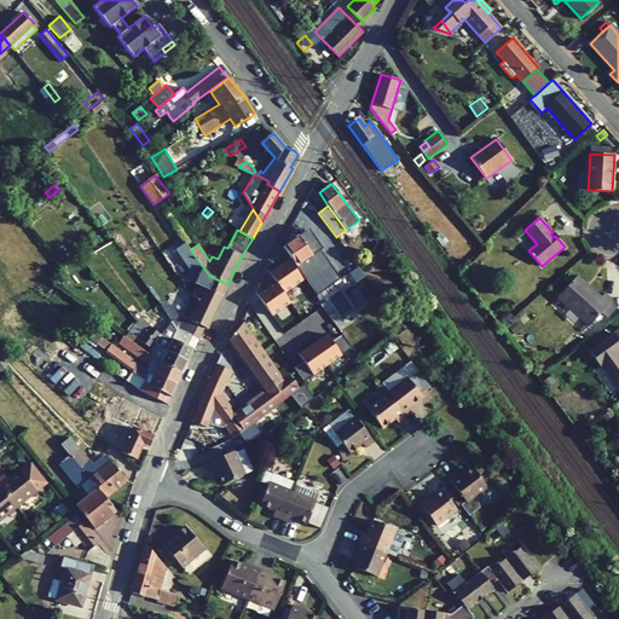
[(440,233),(435,237),(443,246),(447,242),(440,233)]
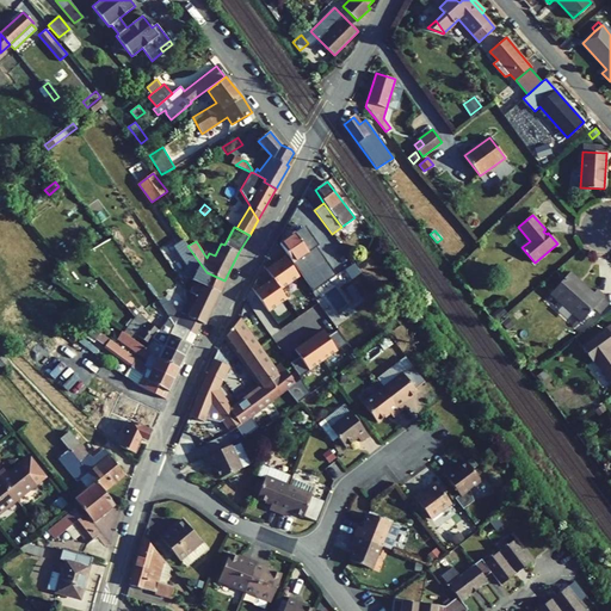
[(279,244),(313,291),(316,289),(325,301),(332,297),(303,257),(315,247),(304,233),(297,238),(294,233),(279,244)]
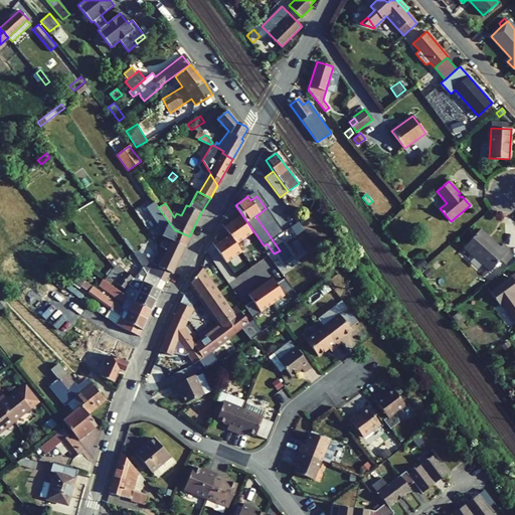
[(158,207),(154,201),(147,206),(160,224),(156,233),(164,236),(185,246),(189,236),(174,229),(158,207)]
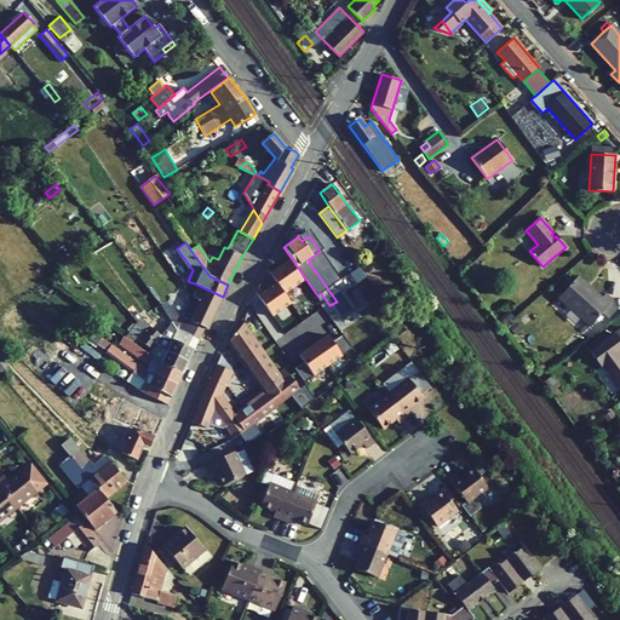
[(292,265),(290,260),(281,267),(283,271),(292,265)]
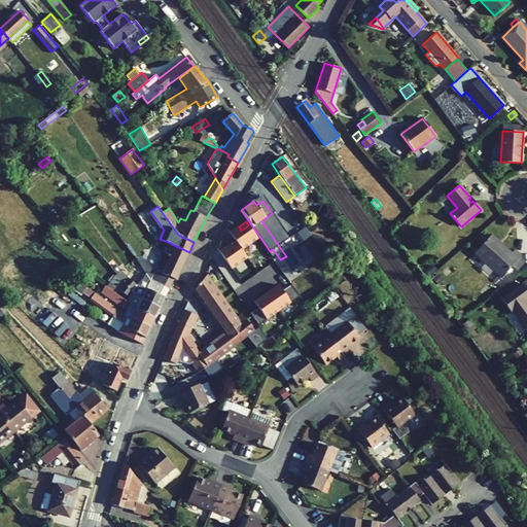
[(258,240),(248,225),(241,231),(239,226),(230,233),(236,241),(238,244),(242,251),(258,240)]
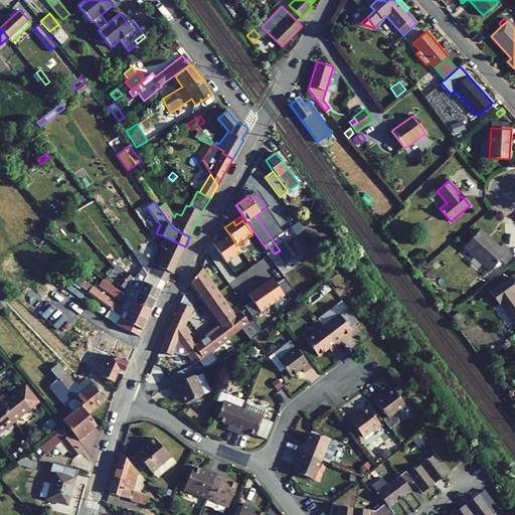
[(487,237),(479,230),(464,247),(487,268),(482,275),(484,277),(500,260),(508,250),(509,249),(502,243),(499,247),(489,239),(488,241),(485,238),(487,237)]
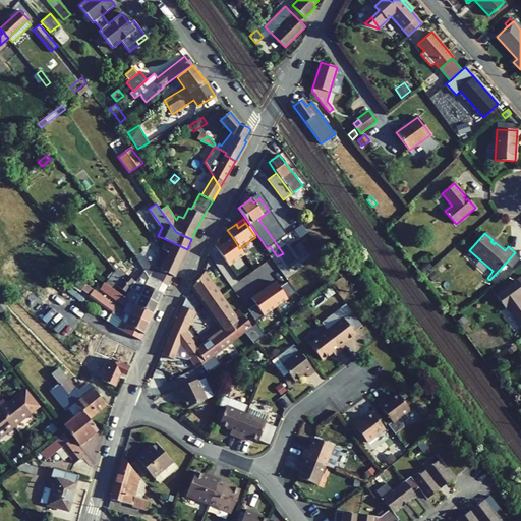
[(233,238),(226,243),(228,246),(235,241),(233,238)]
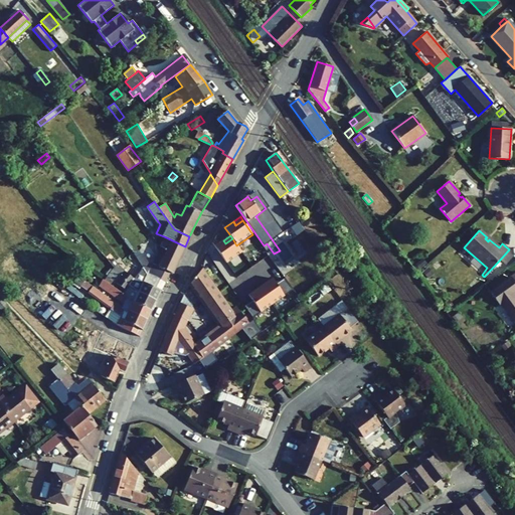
[(185,246),(164,236),(160,246),(161,246),(151,268),(143,255),(137,260),(143,269),(147,274),(165,283),(170,273),(172,274),(185,246)]
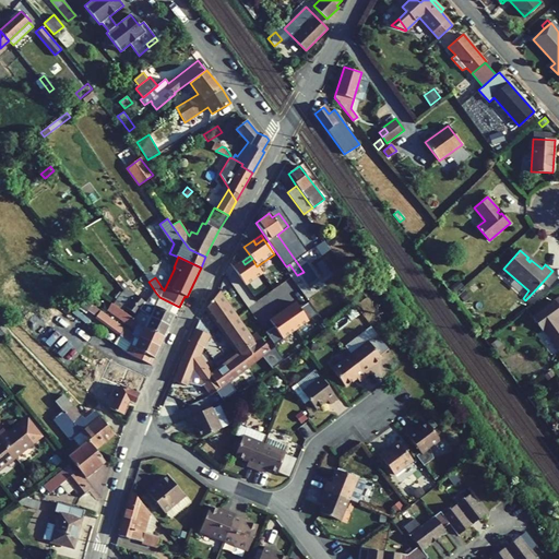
[(257,266),(252,259),(245,264),(242,261),(233,266),(246,286),(263,274),(257,266)]
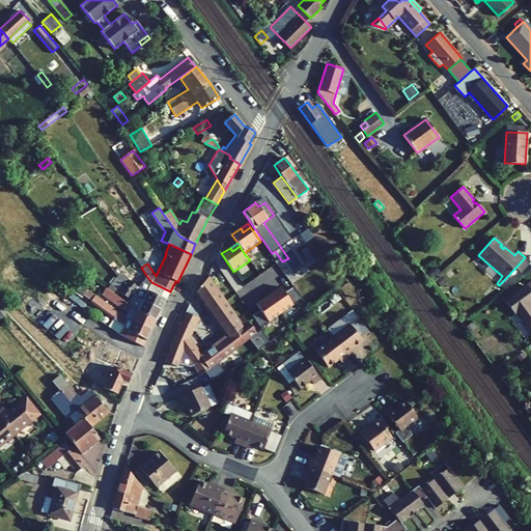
[(279,263),(282,261),(275,251),(272,253),(279,263)]
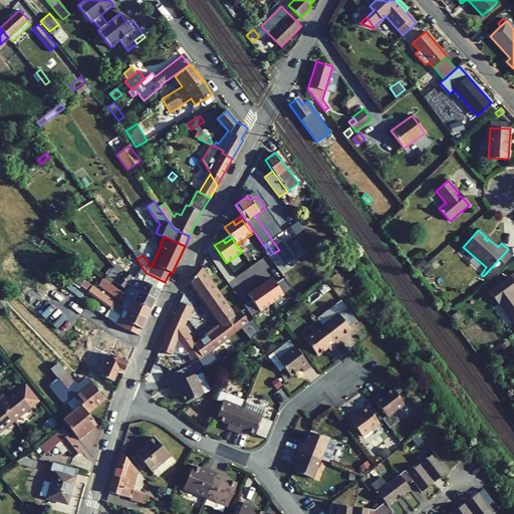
[(504,264),(512,255),(507,250),(499,259),(504,264)]
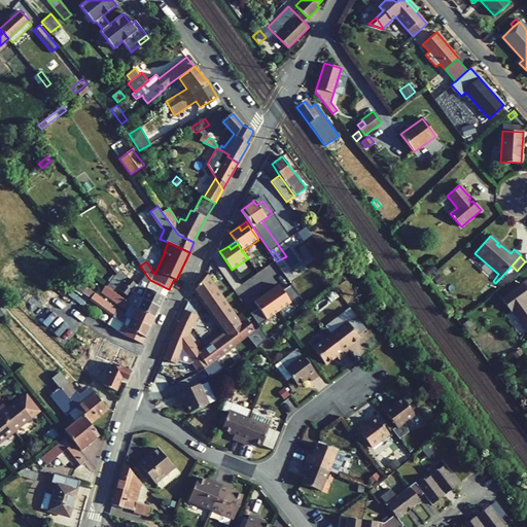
[(138,264),(135,258),(125,267),(130,273),(138,264)]
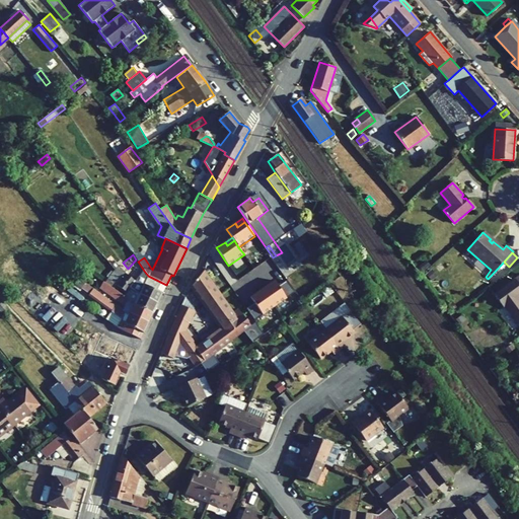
[(423,271),(429,266),(425,262),(419,267),(423,271)]
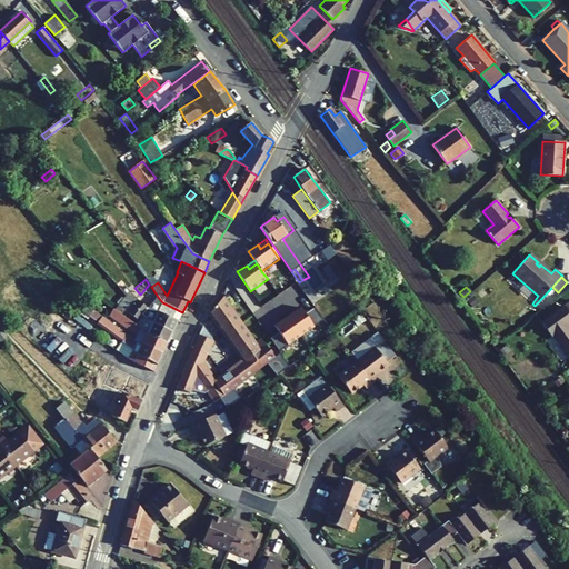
[(127,288),(122,292),(126,296),(132,306),(137,299),(127,288)]
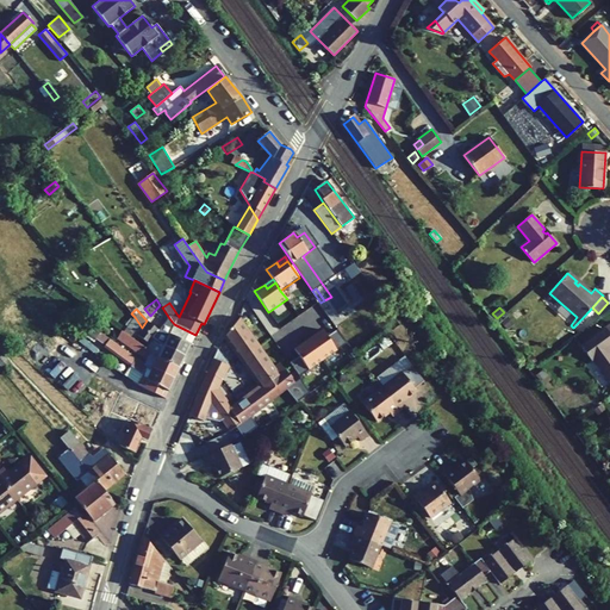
[(142,328),(135,317),(124,332),(132,340),(134,340),(137,335),(142,328)]
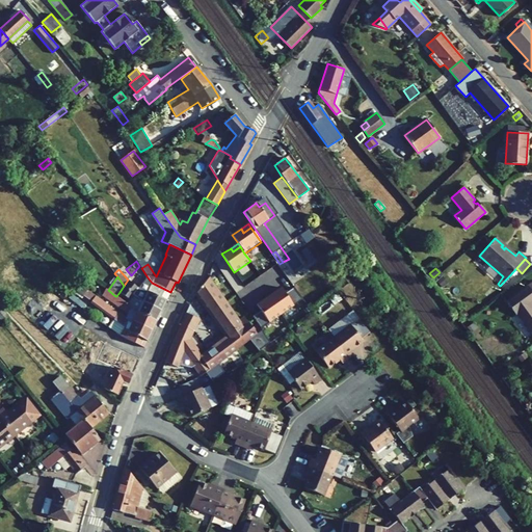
[(447,283),(442,276),(436,281),(442,287),(447,283)]
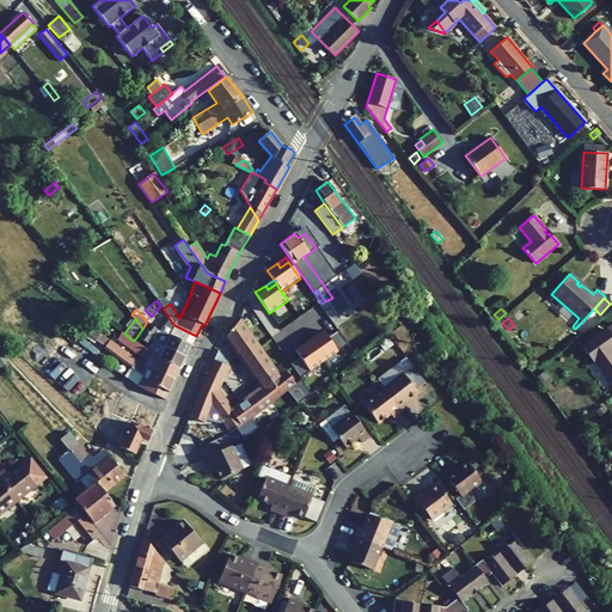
[(175,325),(170,319),(159,332),(147,322),(142,329),(153,338),(152,340),(164,347),(185,357),(196,336),(175,325)]
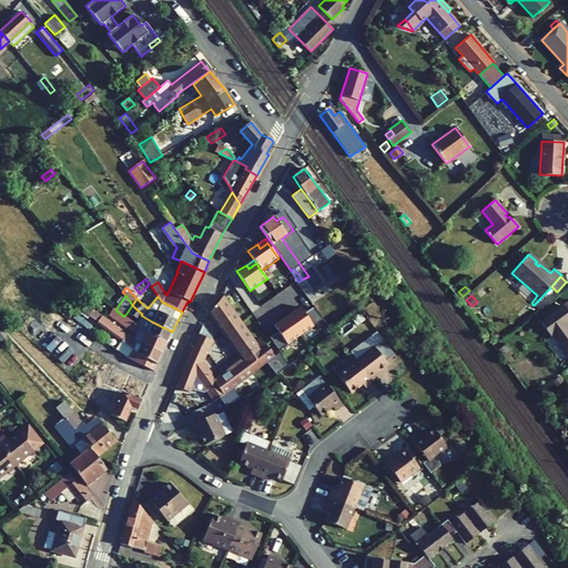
[(213,382),(223,395),(237,384),(252,373),(274,356),(261,338),(255,342),(223,296),(209,313),(243,359),(214,381),(213,382)]
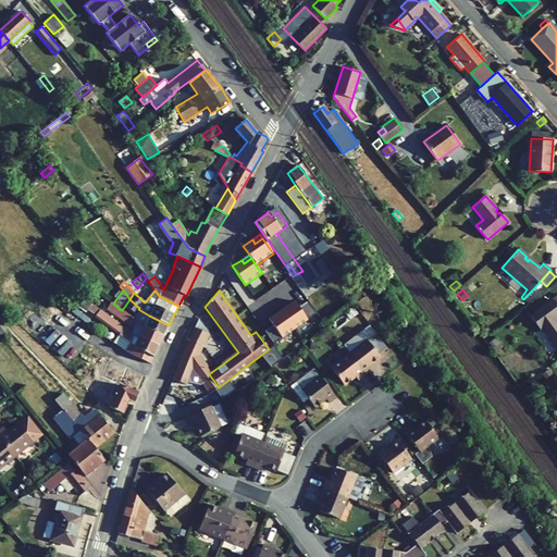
[(556,349),(556,324),(554,320),(556,317),(556,296),(531,316),(541,330),(542,329),(556,349)]
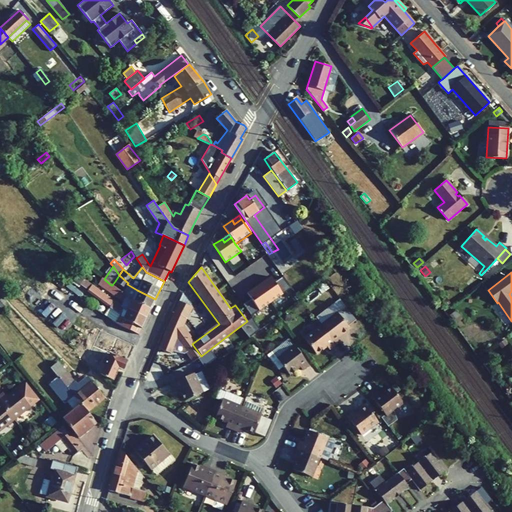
[(128,283),(119,275),(115,281),(124,288),(121,292),(133,300),(150,309),(155,299),(137,290),(127,284),(128,283)]
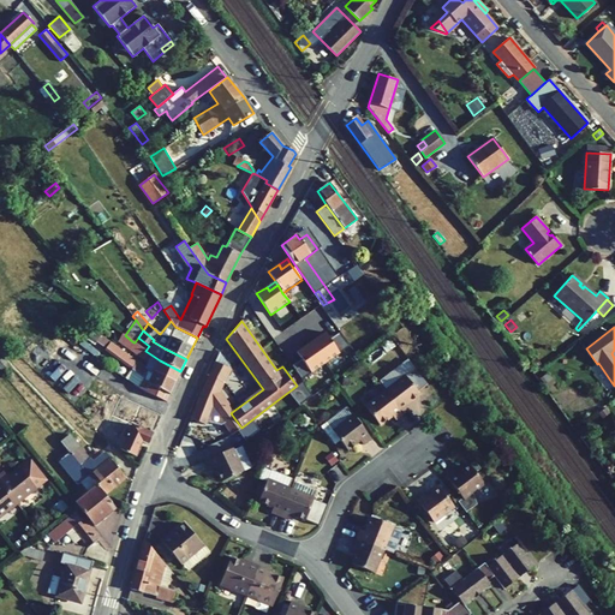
[(345,341),(347,342),(352,339),(352,338),(354,336),(350,330),(344,335),(347,339),(345,341)]
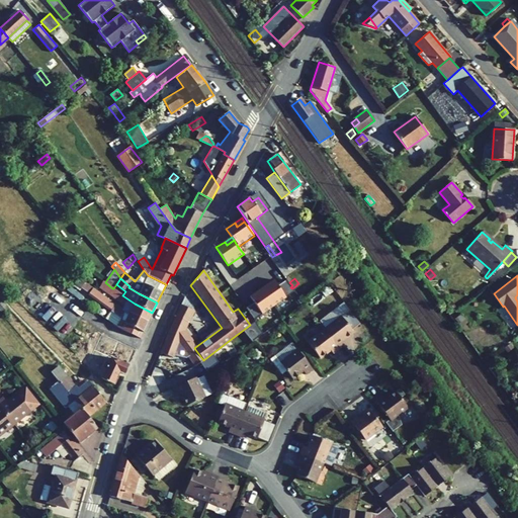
[(112,311),(105,319),(113,324),(117,327),(140,338),(148,323),(121,310),(79,279),(75,283),(112,311)]
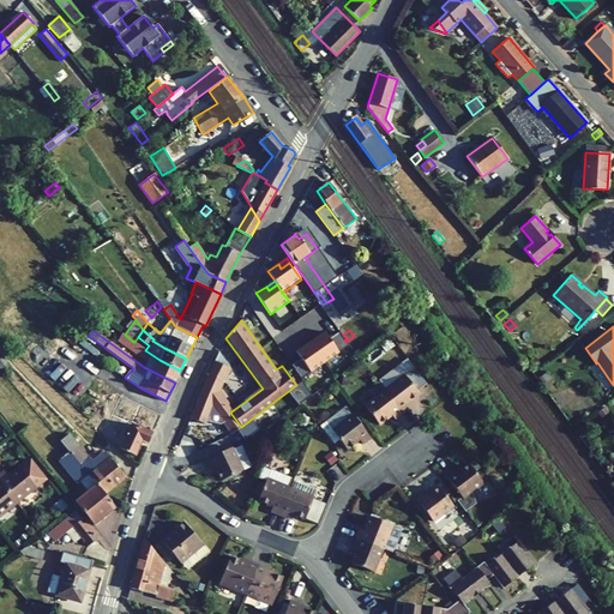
[(329,339),(325,332),(311,342),(325,362),(349,345),(347,342),(344,341),(339,332),(329,339)]
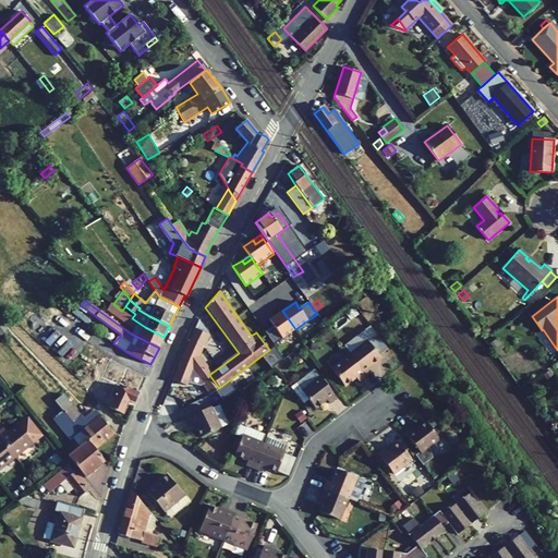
[(111,303),(107,310),(117,316),(121,311),(113,304),(111,303)]
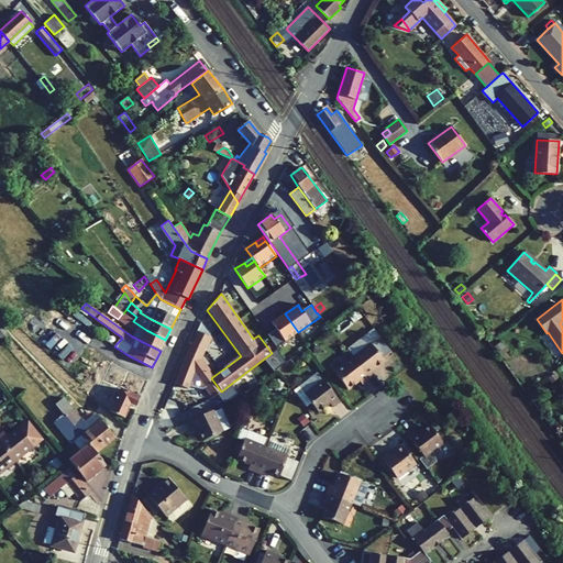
[(362,317),(356,310),(349,317),(353,323),(362,317)]
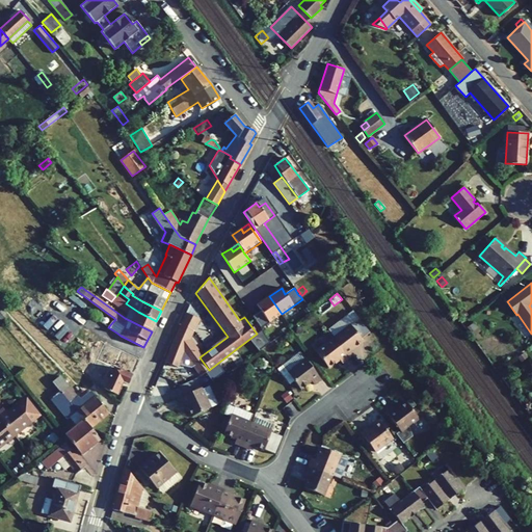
[(152,331),(156,321),(138,312),(126,303),(116,296),(115,296),(111,301),(128,313),(125,318),(152,331)]
